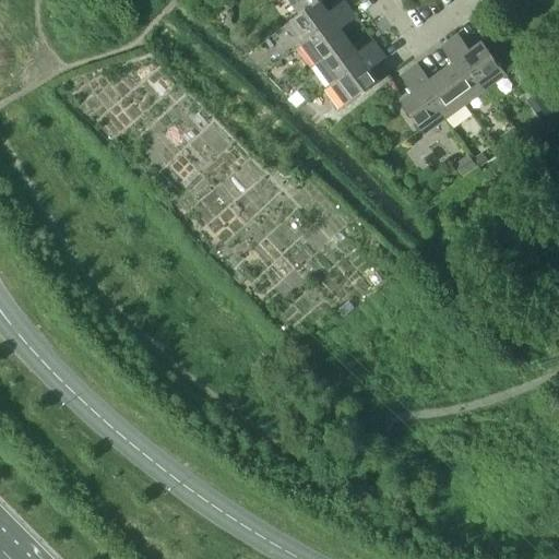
[(299,14),(286,23),(301,44),(351,9),(343,0),(328,11),(320,1),(320,0),(299,14)]
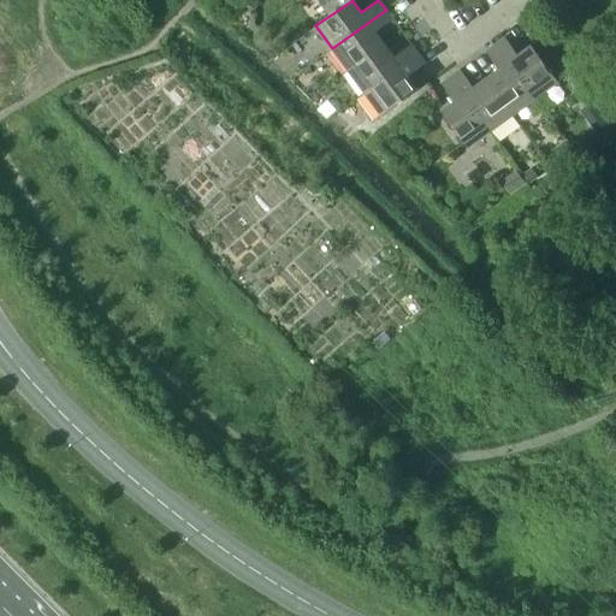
[(353,0),(353,1),(354,0),(318,0),(330,16),(353,0)]
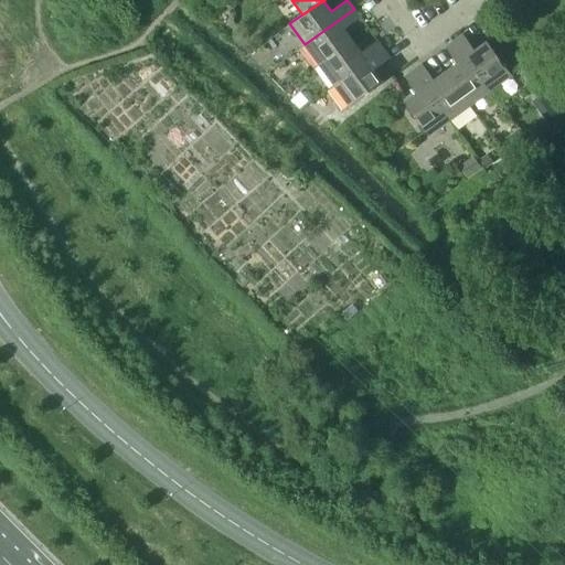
[(354,9),(305,44),(319,65),(353,41),(344,29),(360,18),(354,9)]
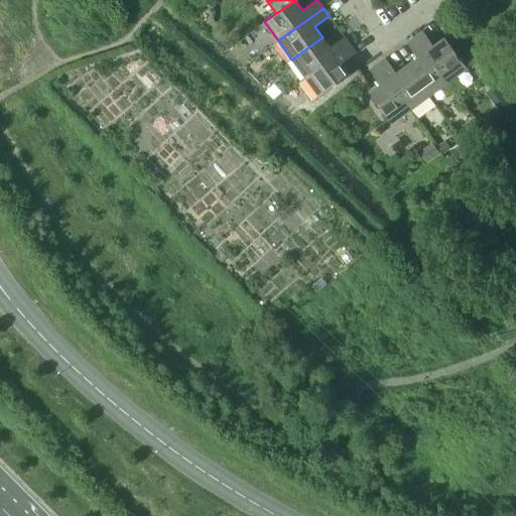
[(422,32),(414,37),(447,83),(477,61),(455,31),(433,46),(422,32)]
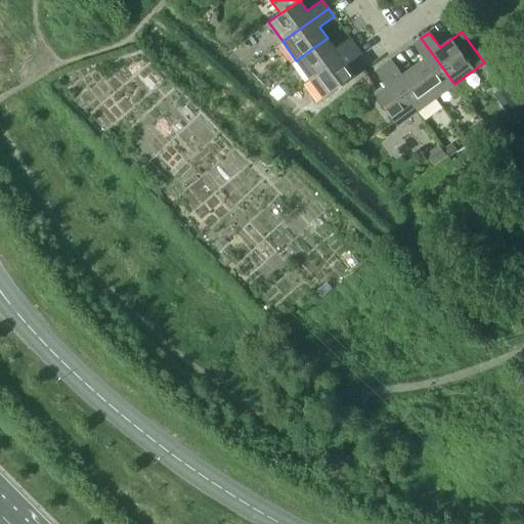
[(296,60),(310,79),(356,46),(350,38),(335,48),(328,38),(296,60)]
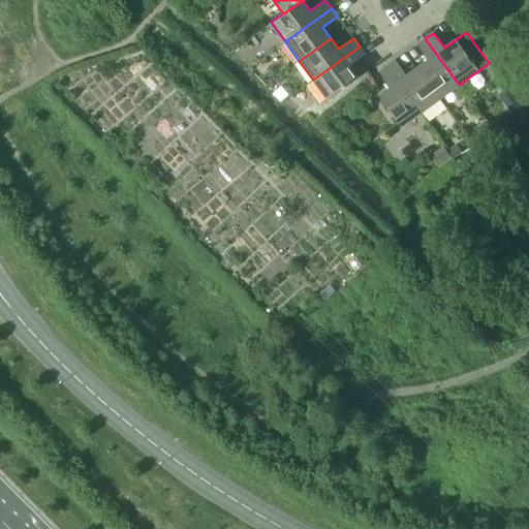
[(440,99),(459,85),(425,38),(417,44),(428,60),(417,67),(440,99)]
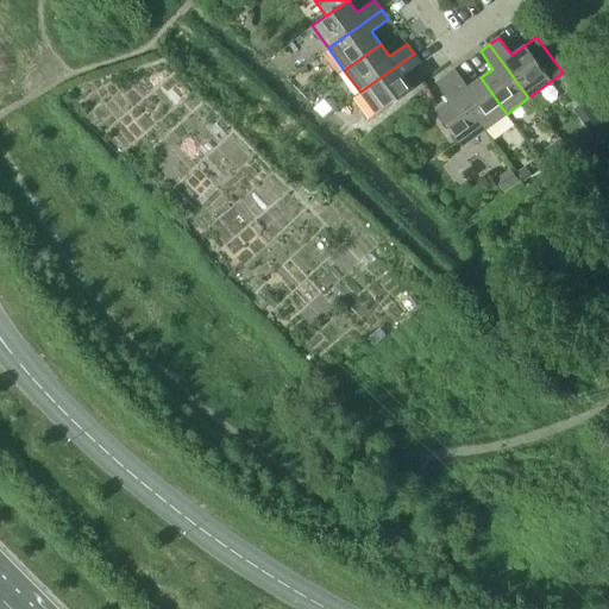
[(414,54),(360,92),(377,114),(413,88),(403,75),(420,62),(414,54)]
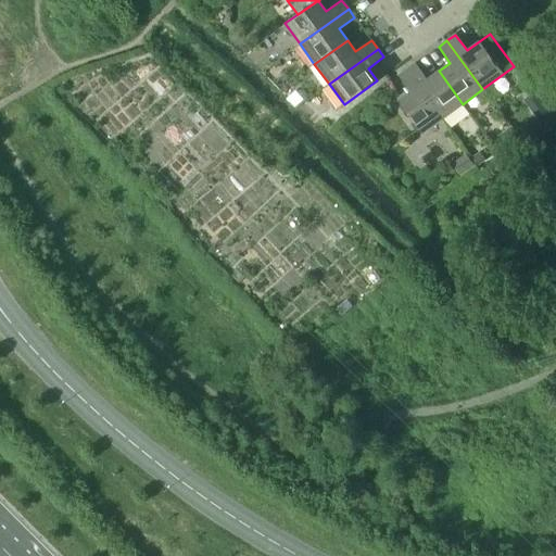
[(416,63),(407,70),(442,118),(463,104),(439,71),(427,79),(416,63)]
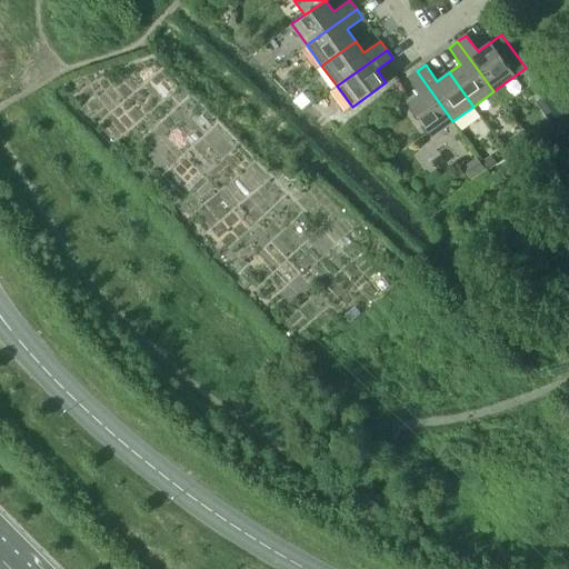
[(431,137),(452,121),(417,71),(408,78),(419,93),(407,102),(431,137)]
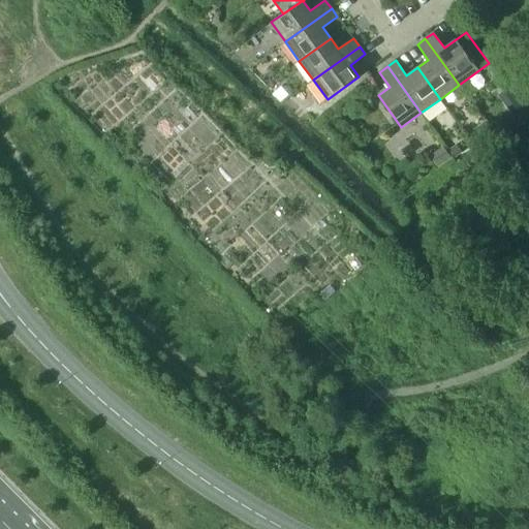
[(518,98),(506,106),(512,115),(524,106),(518,98)]
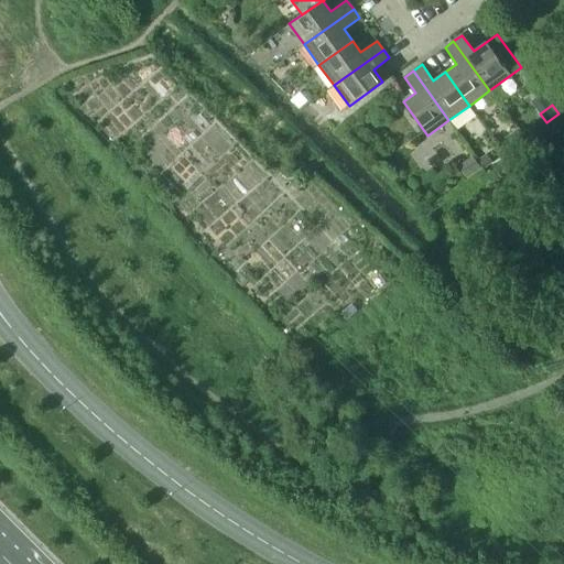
[(519,128),(510,134),(519,145),(528,138),(519,128)]
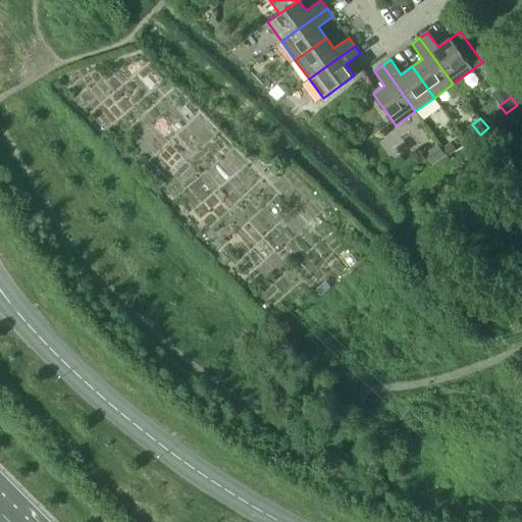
[(451,143),(444,148),(450,155),(457,150),(451,143)]
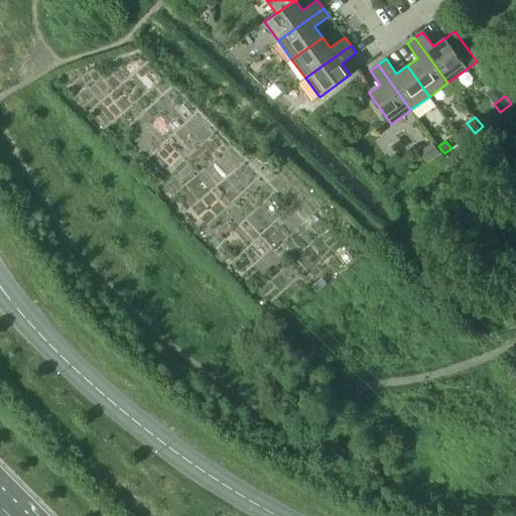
[(418,153),(426,165),(438,157),(430,145),(418,153)]
